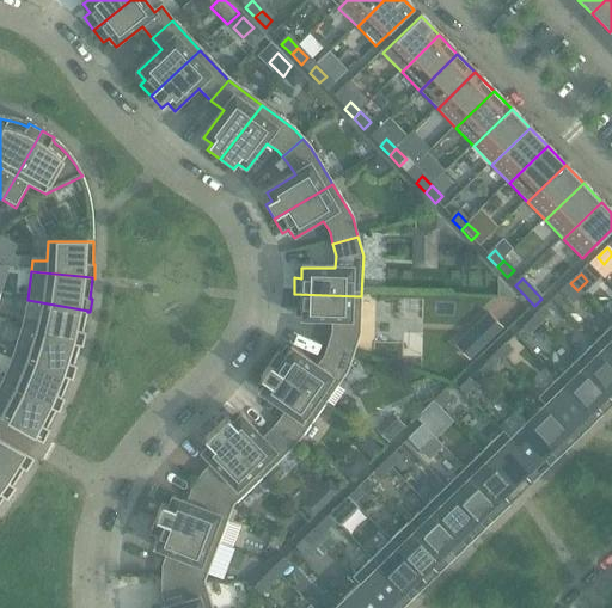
[(567,300),(577,290),(570,283),(561,293),(567,300)]
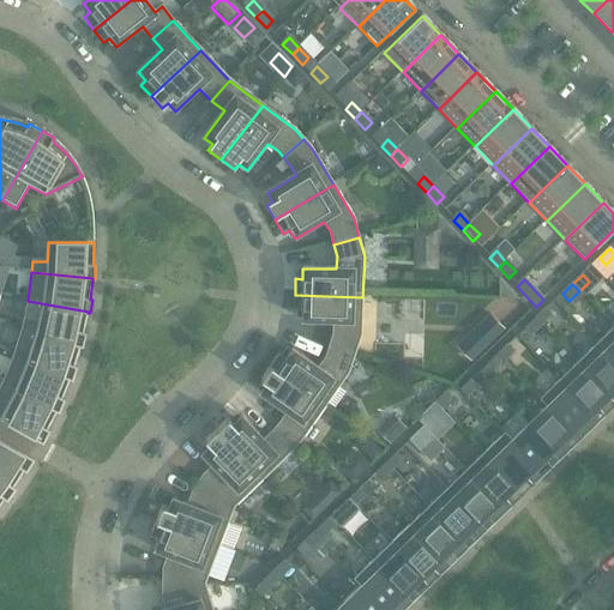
[(355,356),(361,337),(362,297),(295,295),(294,312),(301,312),(301,322),(335,324),(335,336),(331,348),(355,356)]
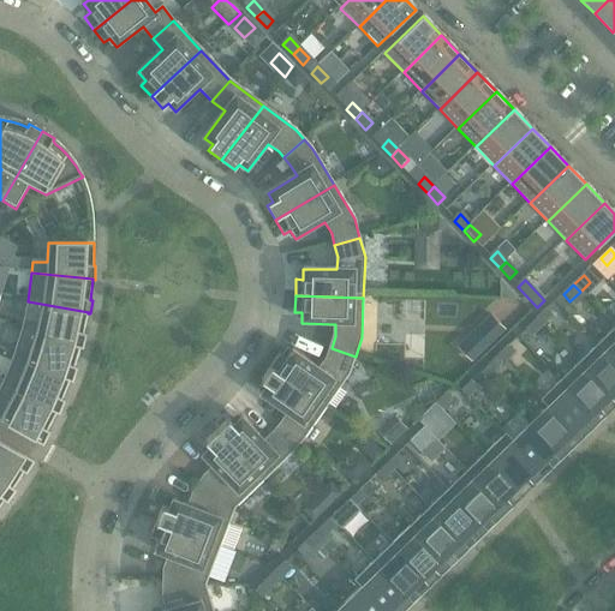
[(84,334),(88,313),(89,312),(28,301),(22,330),(81,346),(81,347),(83,348),(85,335),(84,334)]
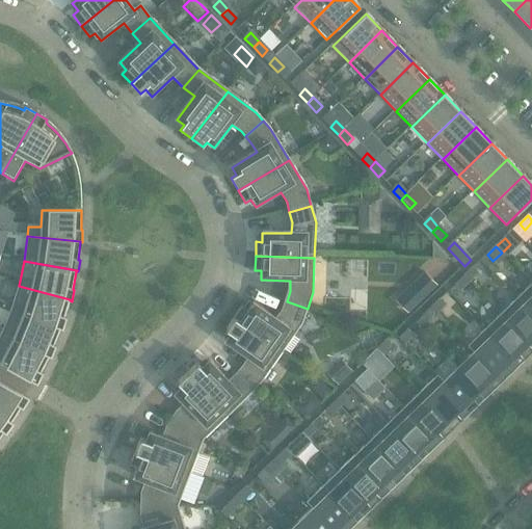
[(470,284),(478,275),(473,269),(463,278),(470,284)]
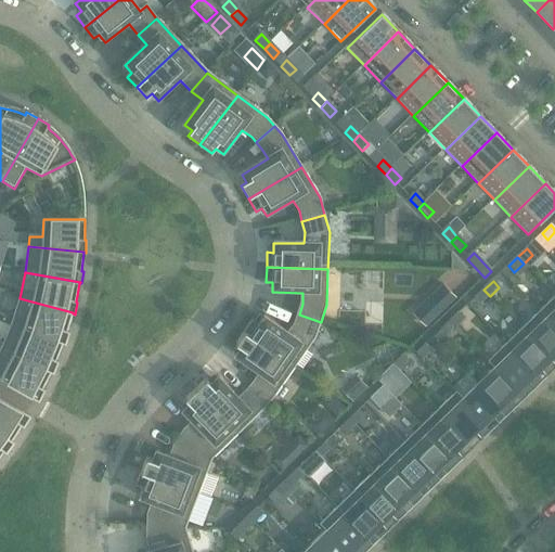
[(415,316),(427,330),(456,303),(443,289),(415,316)]
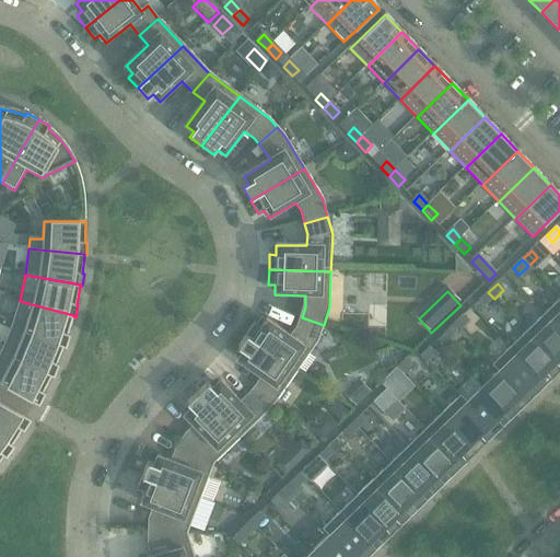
[(485,308),(494,299),(488,292),(479,301),(485,308)]
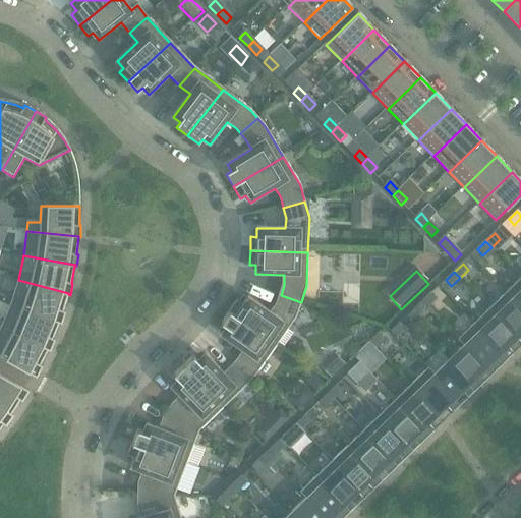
[(63,311),(68,294),(68,293),(18,280),(11,304),(60,322),(59,323),(61,323),(65,312),(63,311)]
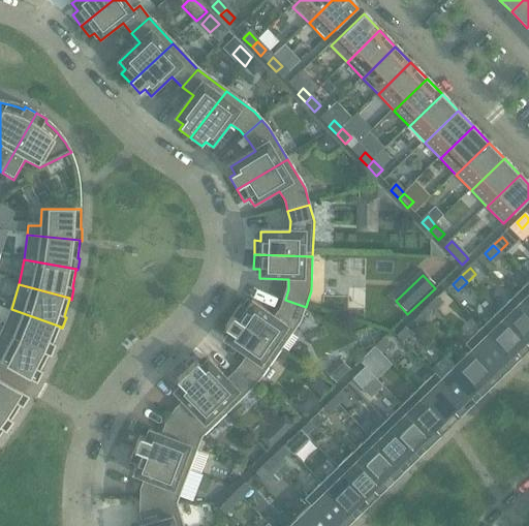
[(528,284),(514,299),(528,314),(528,284)]
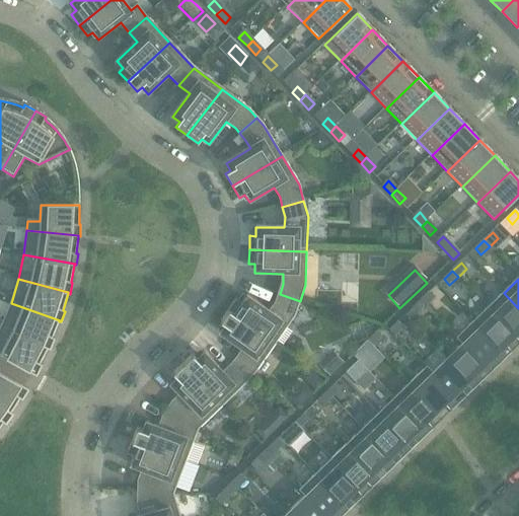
[(427,307),(435,299),(430,293),(421,301),(427,307)]
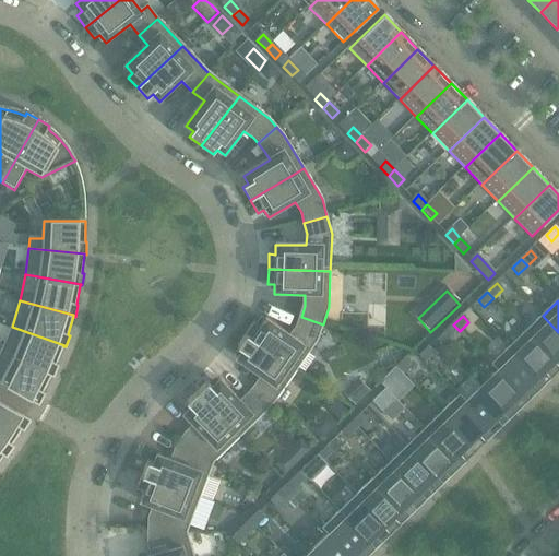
[(558,332),(543,316),(526,332),(558,366),(558,332)]
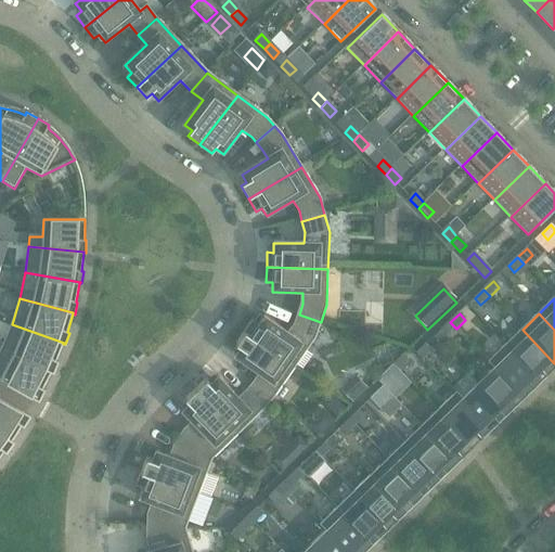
[(295,369),(315,338),(321,322),(299,315),(295,325),(288,334),(263,318),(258,325),(253,322),(244,334),(295,369)]
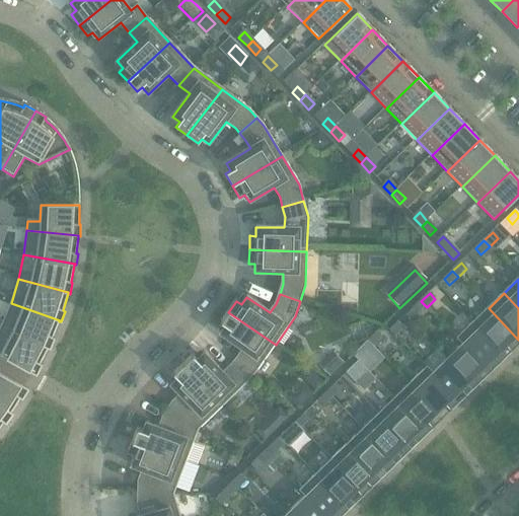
[(418,315),(427,307),(421,301),(412,309),(418,315)]
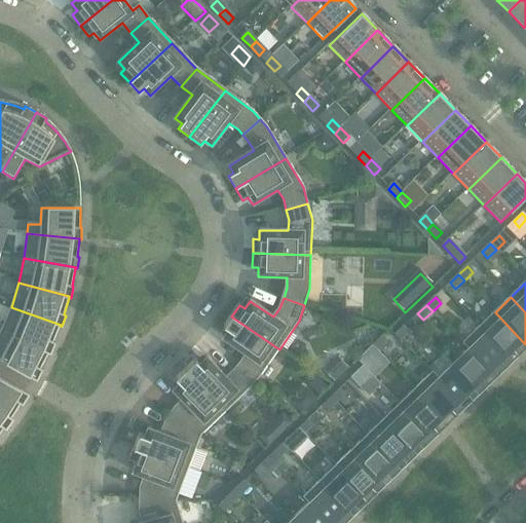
[(53,342),(60,326),(61,325),(11,307),(2,330),(49,352),(48,353),(50,353),(54,343),(53,342)]
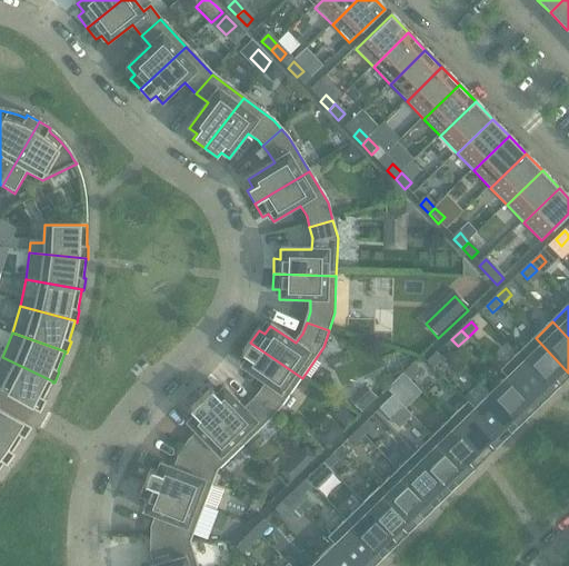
[(568,375),(568,373),(536,338),(535,339),(540,346),(525,361),(552,391),(568,375)]
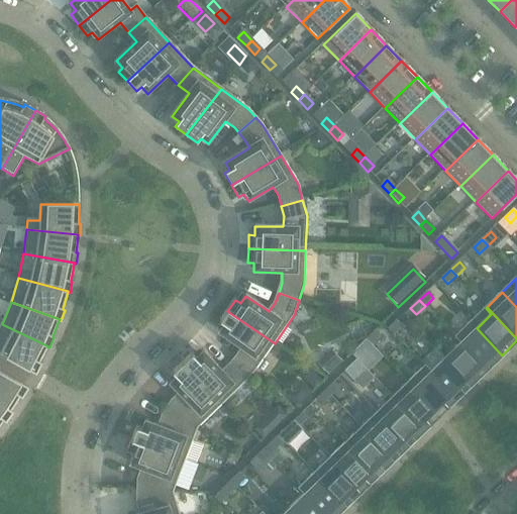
[(275,343),(227,311),(219,322),(224,325),(219,333),(242,349),(236,358),(233,362),(250,377),(254,372),(275,343)]
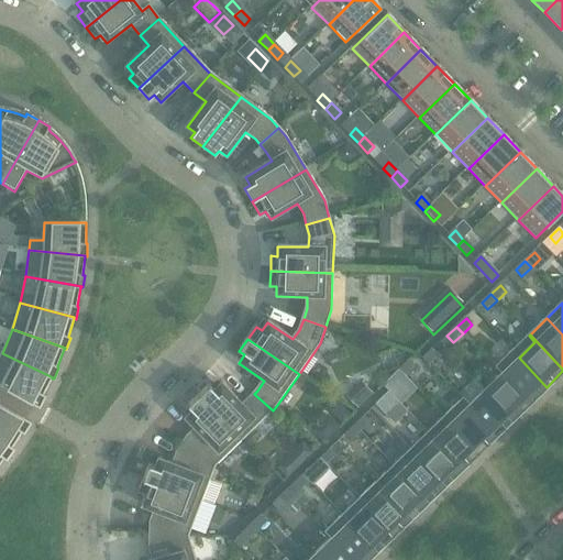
[(429,366),(438,358),(432,351),(422,360),(429,366)]
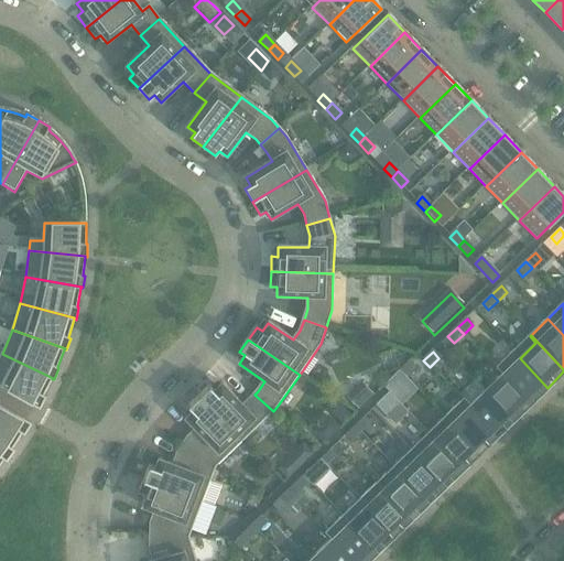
[(43,396),(52,379),(53,378),(2,354),(0,357),(0,385),(40,408),(45,397),(43,396)]
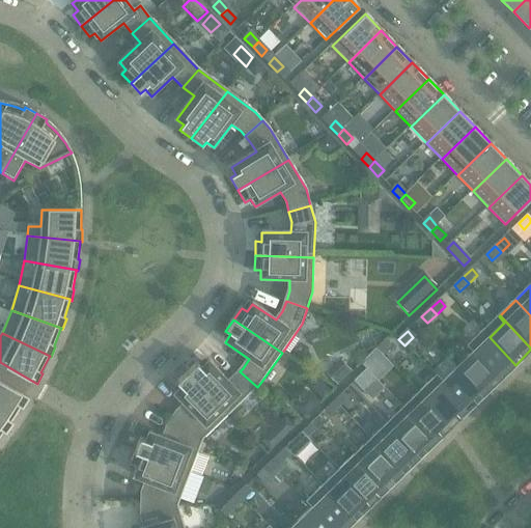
[(515,365),(490,337),(473,353),(500,381),(515,365)]
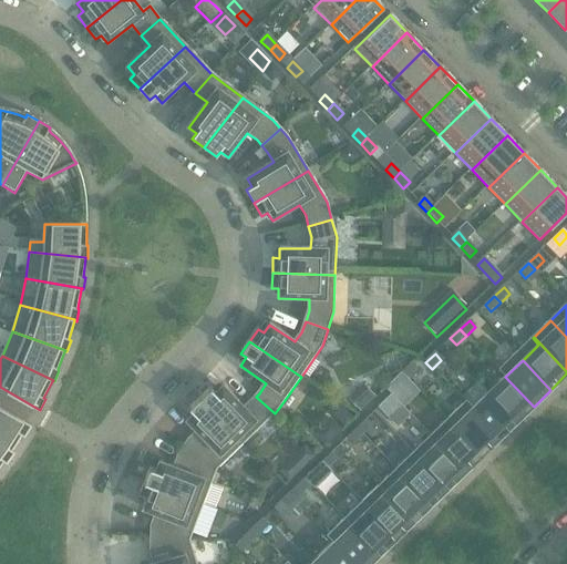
[(409,380),(418,370),(412,365),(402,373),(409,380)]
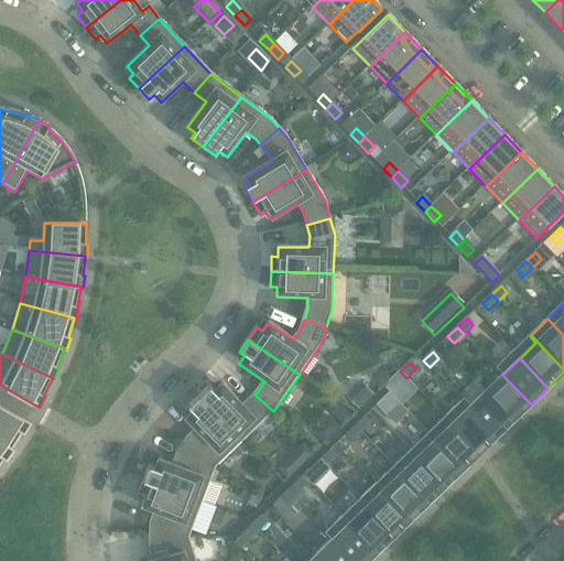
[(397,387),(407,378),(400,371),(390,380),(397,387)]
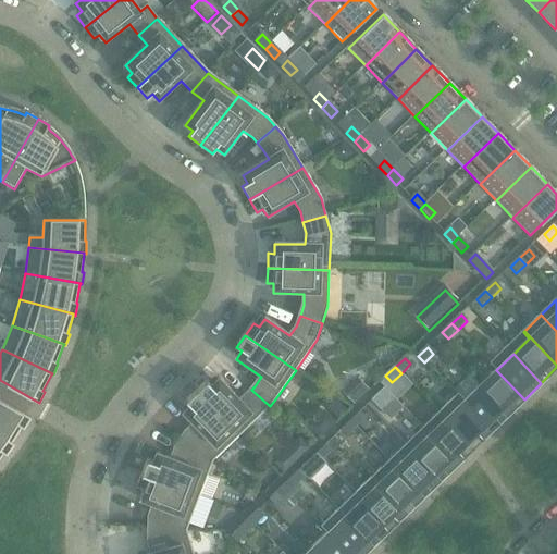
[(524,399),(496,370),(480,386),(507,416),(524,399)]
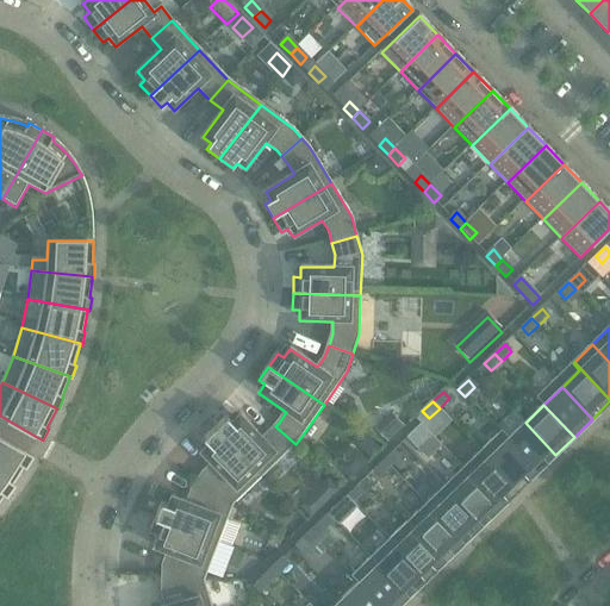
[(291,449),(296,444),(275,426),(272,430),(262,439),(240,416),(231,423),(226,418),(215,429),(262,478),(291,449)]
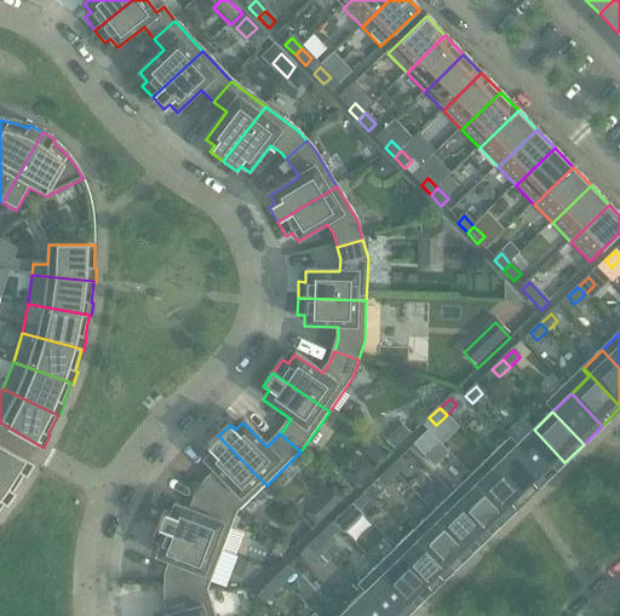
[(564,462),(534,430),(516,447),(510,441),(509,442),(546,481),(564,462)]
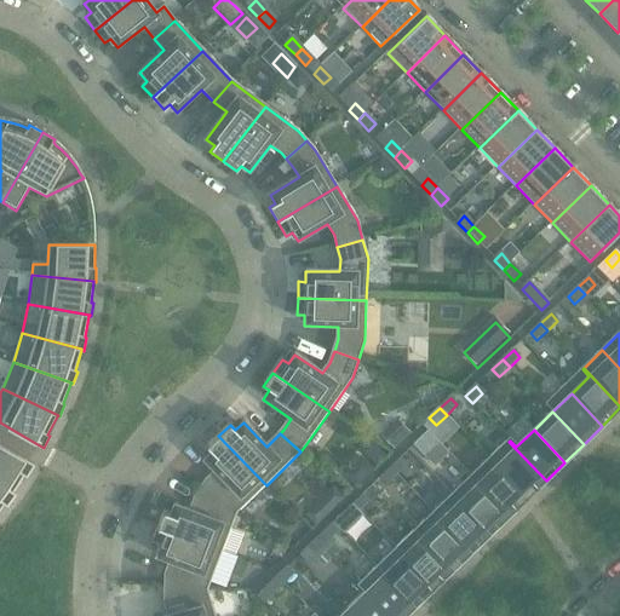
[(424,450),(434,439),(428,433),(417,443),(424,450)]
